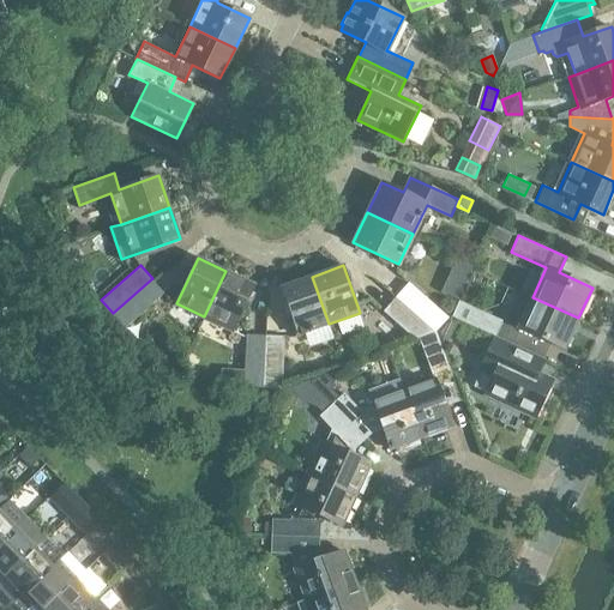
[(226,271),(204,316),(233,330),(254,284),(226,271)]
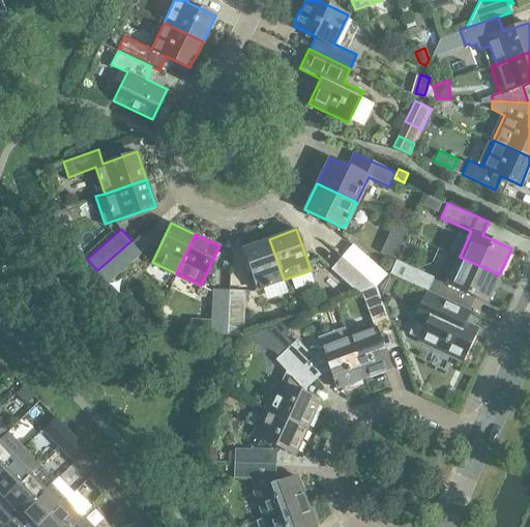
[(284,280),(269,239),(241,249),(256,290),(284,280)]
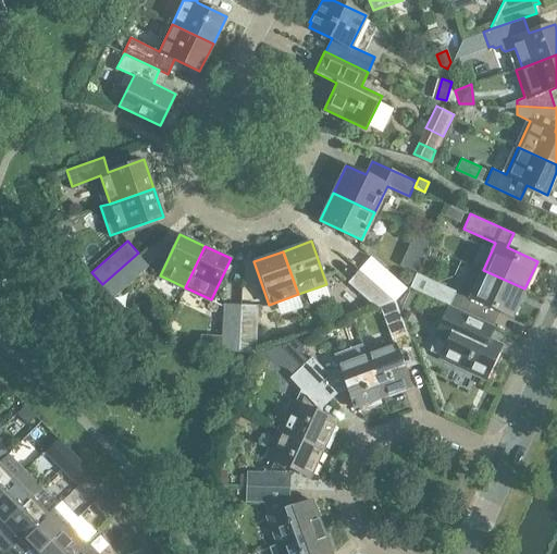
[(138,253),(102,284),(112,297),(148,266),(138,253)]
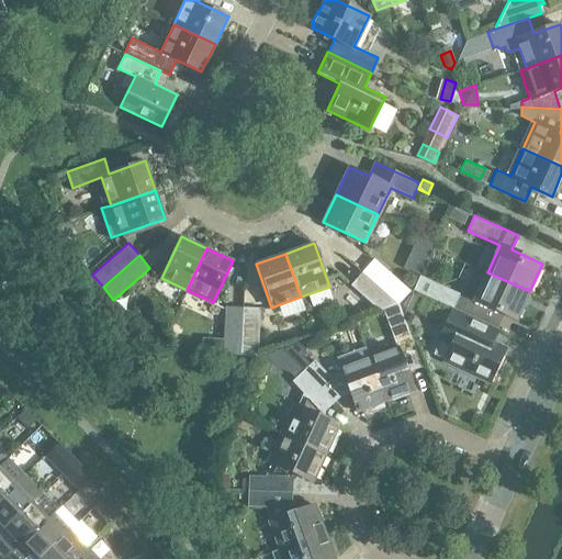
[(373,258),(362,270),(398,303),(407,293),(409,290),(373,258)]
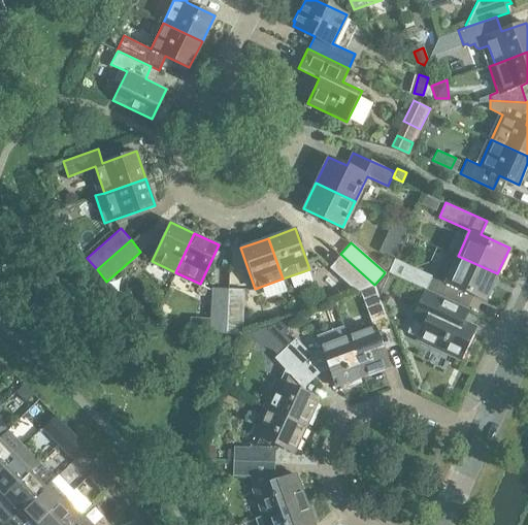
[(357,291),(360,290),(374,285),(340,254),(329,267),(357,291)]
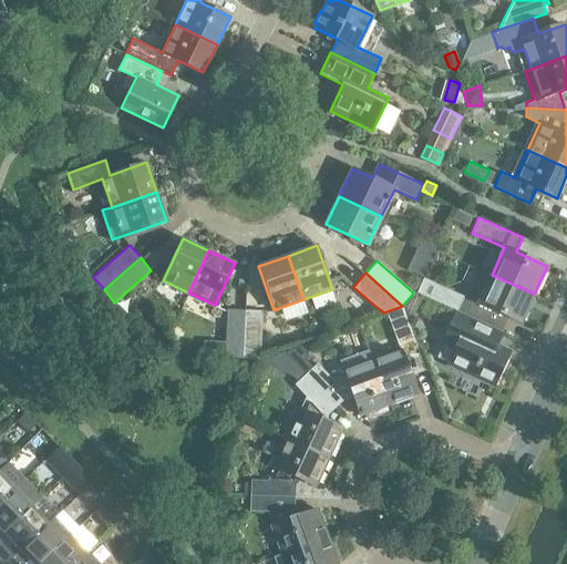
[(465,295),(457,309),(502,330),(508,316),(521,321),(534,294),(492,275),(478,301),(465,295)]
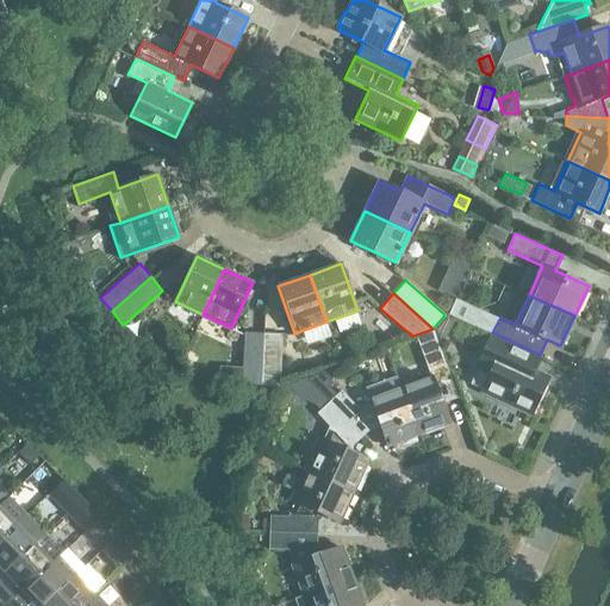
[(442,318),(433,329),(439,345),(449,324),(442,318)]
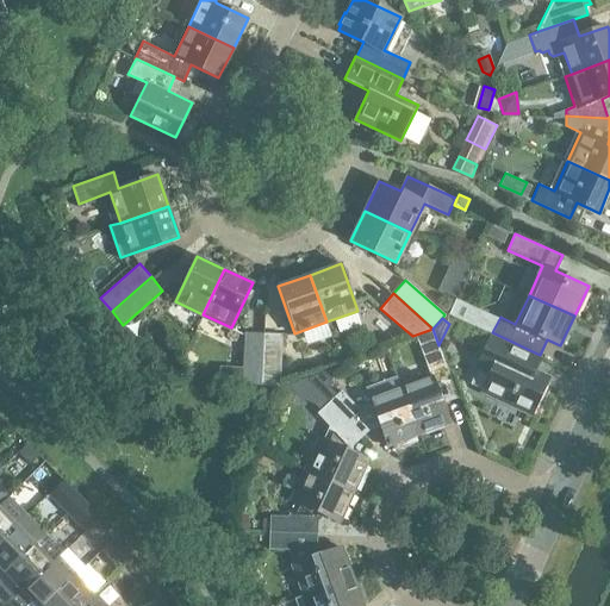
[(430,375),(400,387),(418,433),(449,422),(434,378),(449,373),(439,345),(433,329),(416,335),(430,375)]
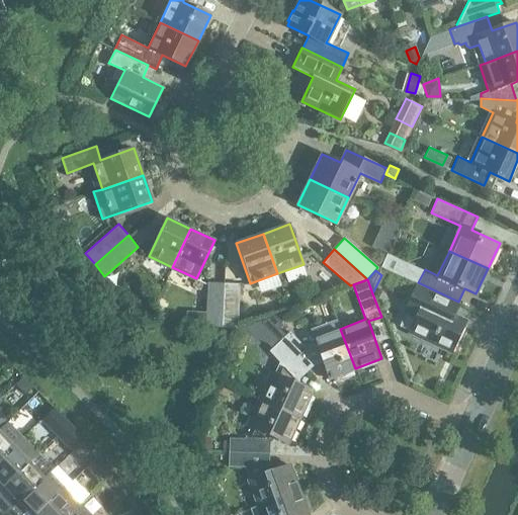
[(205,326),(222,327),(224,282),(207,281),(205,326)]
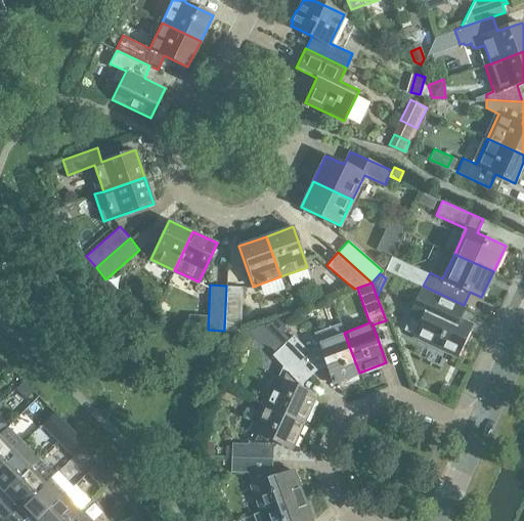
[(226,286),(224,331),(241,332),(243,287),(226,286)]
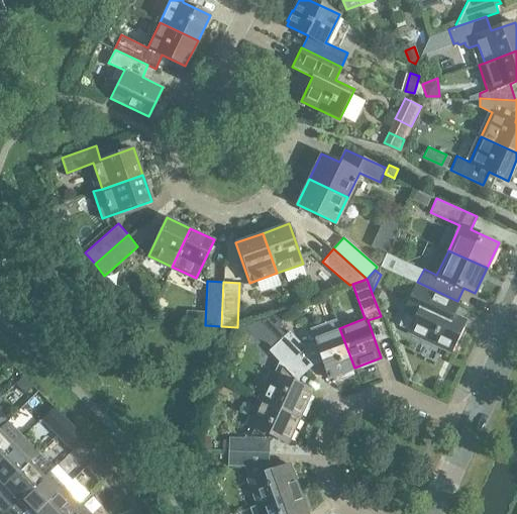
[(442,347),(443,345),(449,348),(462,319),(451,314),(457,301),(417,282),(405,310),(418,315),(411,331),(421,335),(420,337),(442,347)]
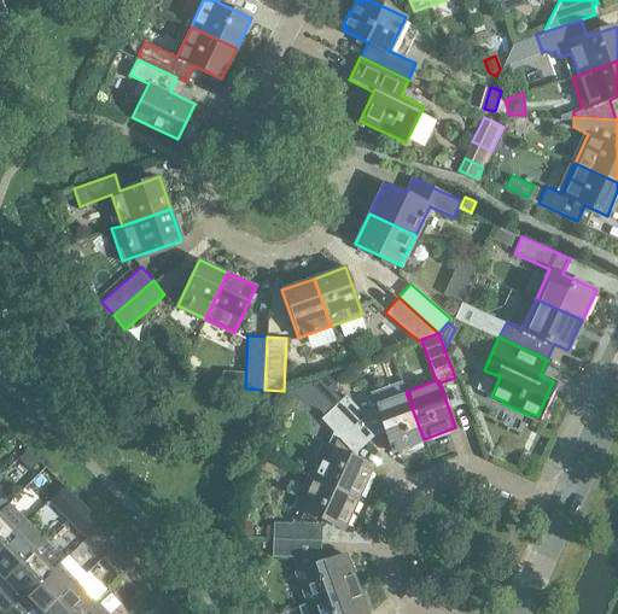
[(326,445),(313,475),(359,497),(373,466),(354,457),(356,451),(367,440),(365,438),(326,398),(310,381),(292,387),(298,398),(320,408),(325,414),(321,417),(333,431),(327,445),(326,445)]
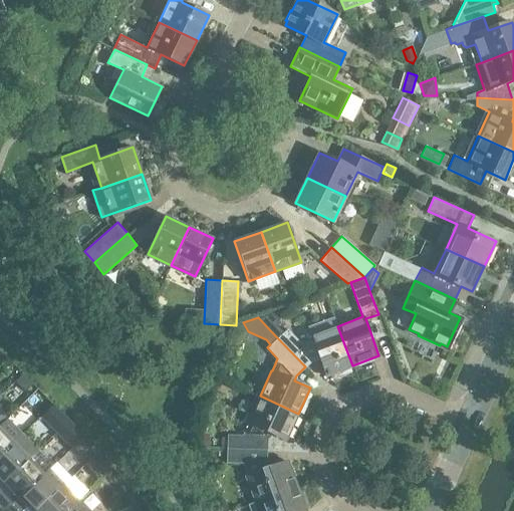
[(277,325),(271,331),(303,364),(313,355),(318,353),(326,375),(331,373),(333,376),(348,371),(347,367),(352,365),(337,326),(325,330),(324,326),(320,325),(311,328),(310,333),(311,335),(311,336),(299,340),(287,327),(283,331),(277,325)]
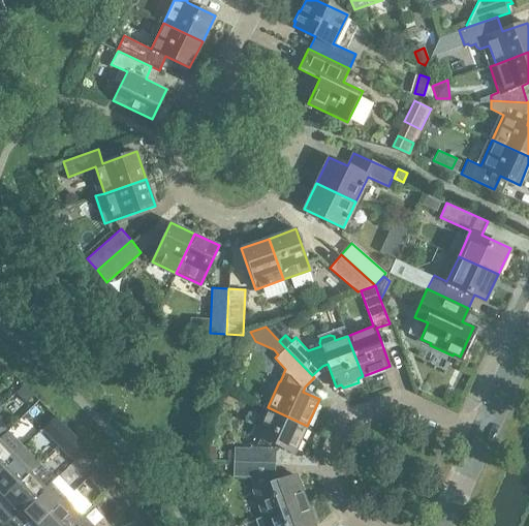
[(34,394),(24,383),(17,391),(26,401),(34,394)]
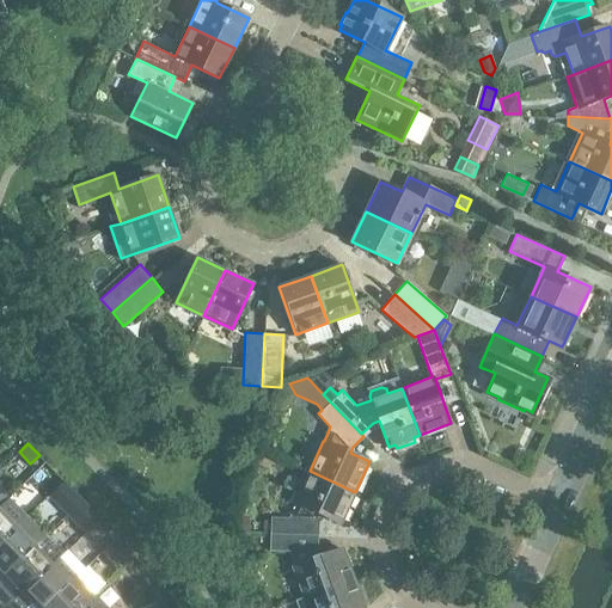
[(271,516),(271,533),(319,533),(319,520),(322,514),(342,522),(355,492),(310,471),(295,502),(297,502),(289,517),(271,516)]
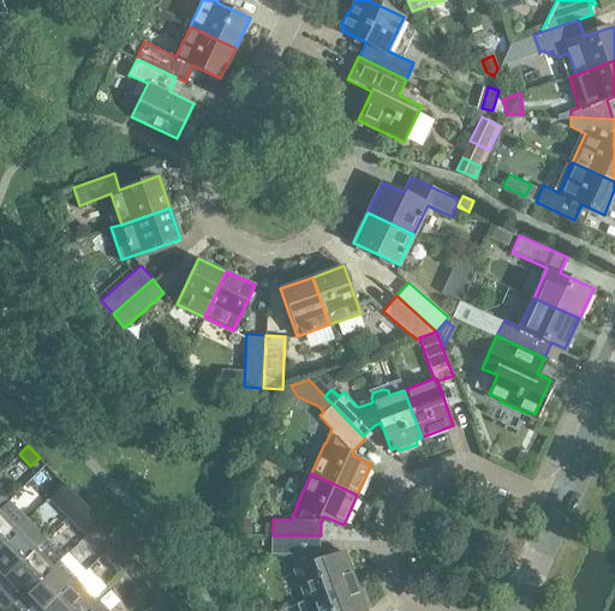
[(0,543),(27,517),(9,499),(0,507),(0,543)]
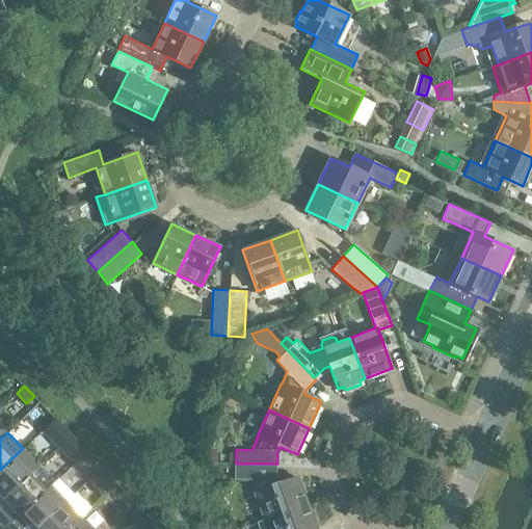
[(0,495),(3,499),(29,473),(38,464),(23,448),(0,470),(0,495)]
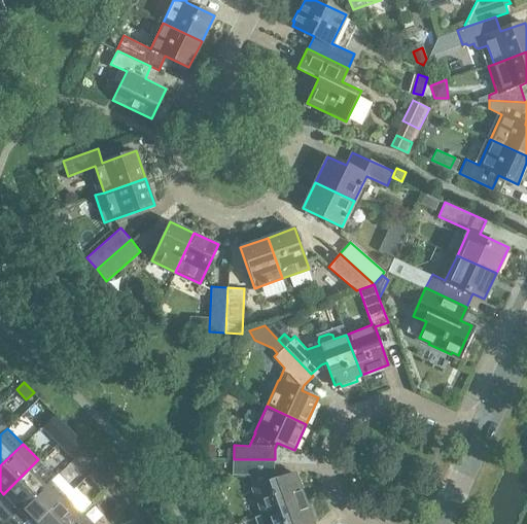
[(205,457),(214,456),(213,444),(205,445),(205,457)]
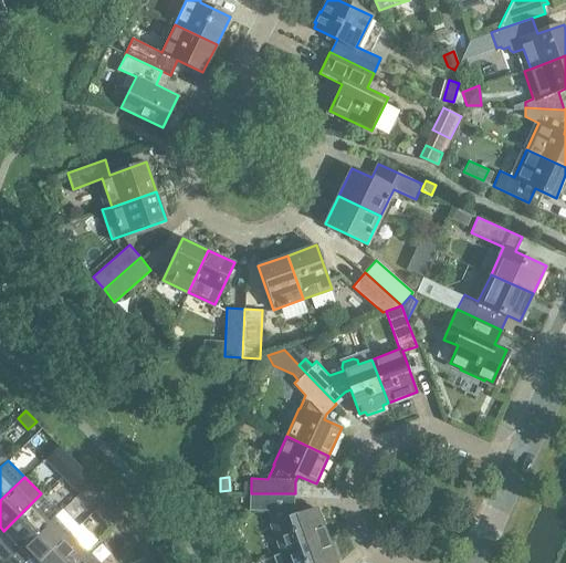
[(275,522),(285,551),(327,535),(316,507),(296,514),(294,509),(295,493),(251,493),(251,509),(270,509),(275,522)]
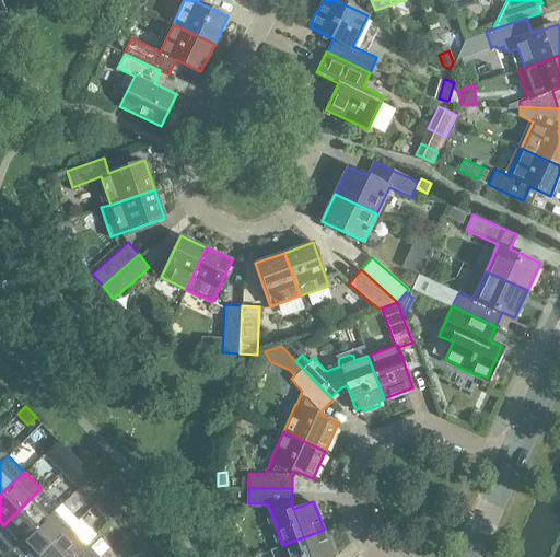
[(123,506),(107,490),(97,500),(113,515),(123,506)]
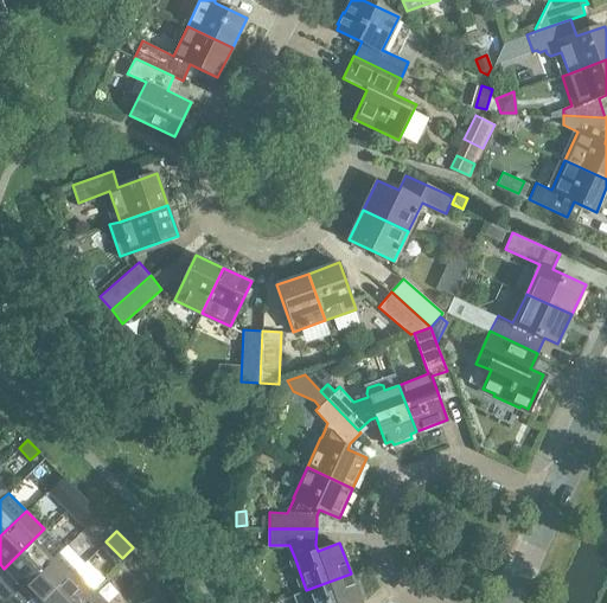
[(0,602),(4,602),(51,558),(33,539),(4,569),(14,579),(0,594),(0,602)]
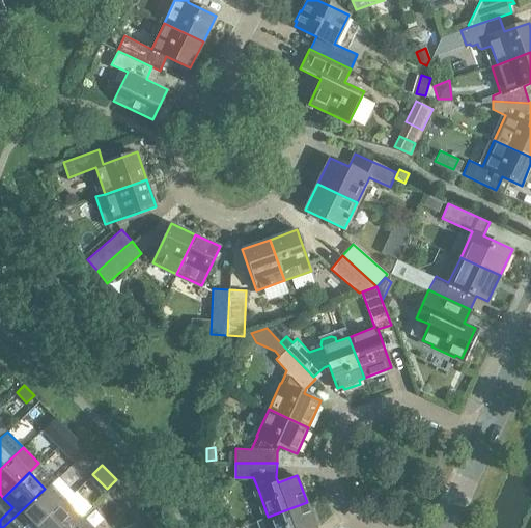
[(18,527),(26,521),(32,527),(36,527),(60,504),(66,499),(50,483),(45,489),(3,527),(18,527)]
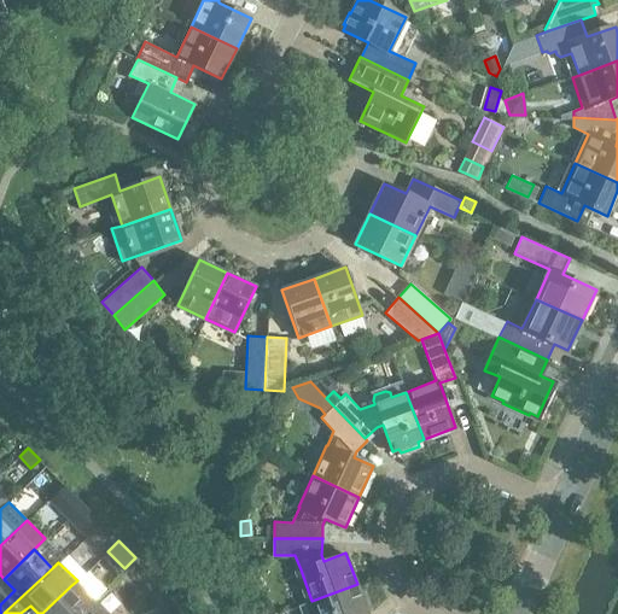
[(80,613),(95,600),(77,580),(70,586),(42,613),(80,613)]
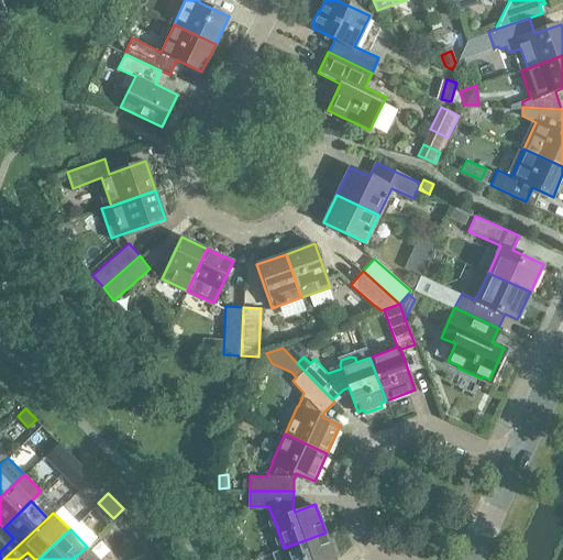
[(335,559),(326,533),(284,548),(274,551),(277,559),(335,559)]
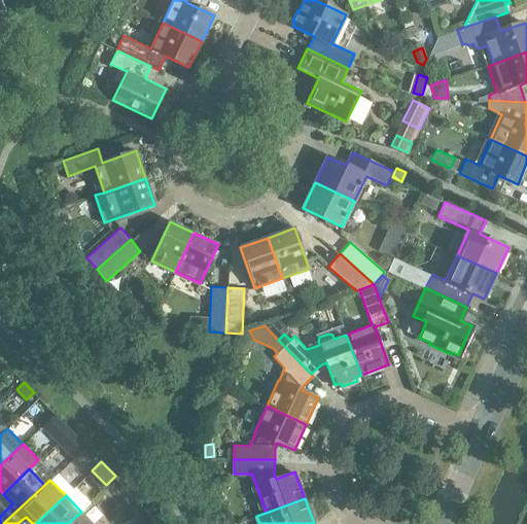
[(93,523),(81,512),(68,523),(93,523)]
